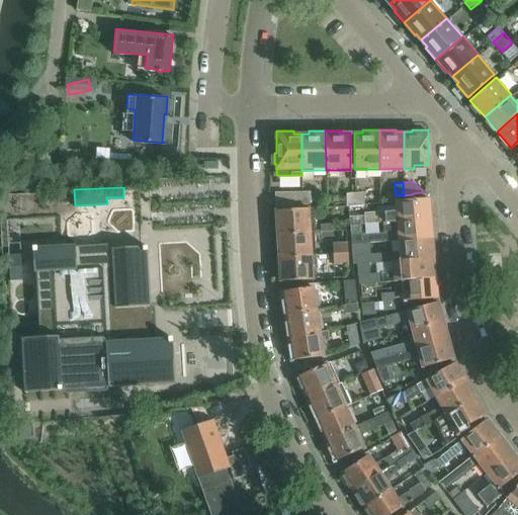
[(309,188),(301,189),(301,190),(301,203),(310,202),(309,188)]
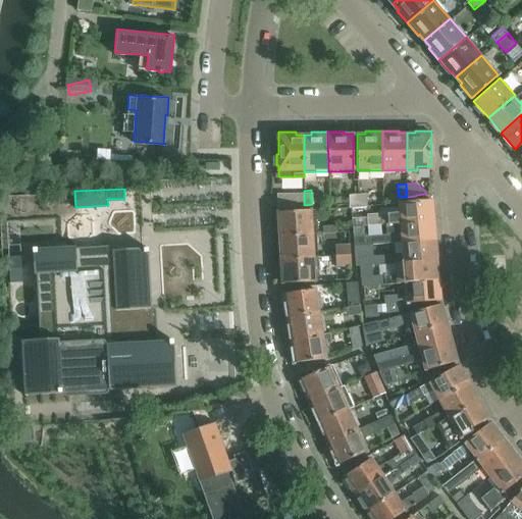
[(304,192),(304,191),(277,192),(277,206),(304,205),(304,192)]
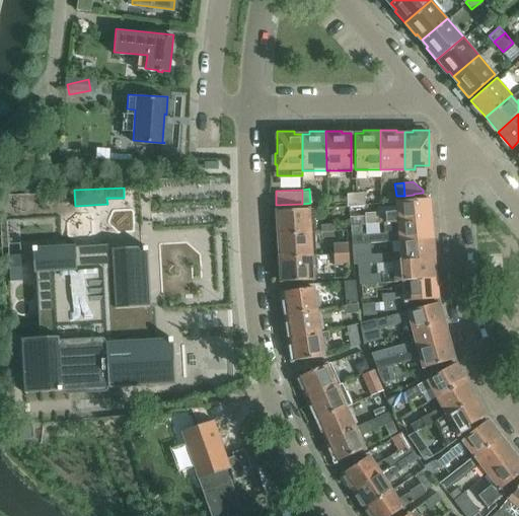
[(355,192),(356,204),(366,204),(364,191),(355,192)]
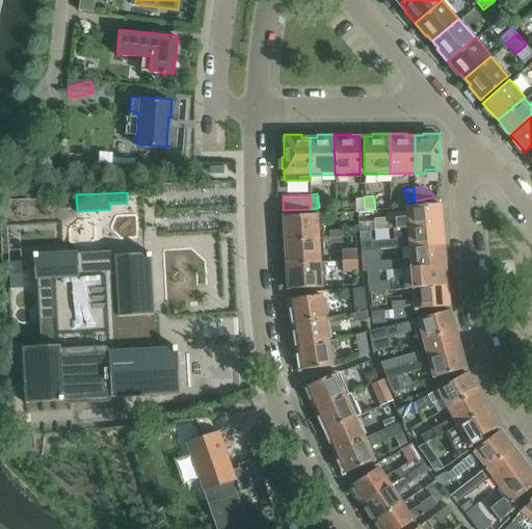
[(365,209),(364,196),(355,196),(356,210),(365,209)]
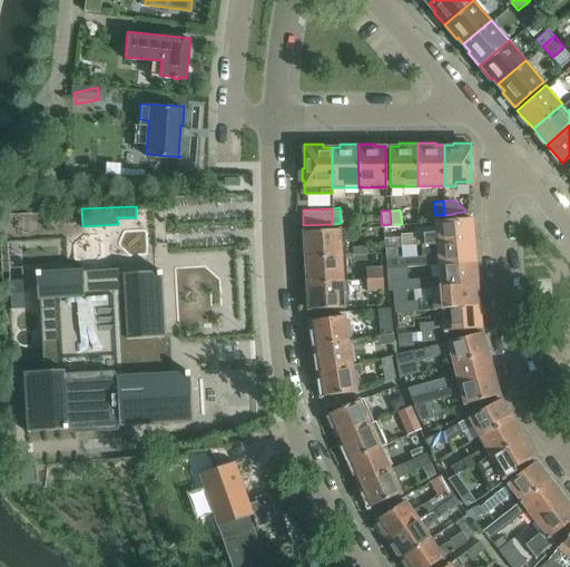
[(400,233),(400,240),(384,241),(384,245),(401,244),(401,245),(435,242),(473,238),(471,216),(435,221),(436,232),(419,233),(419,231),(400,233)]
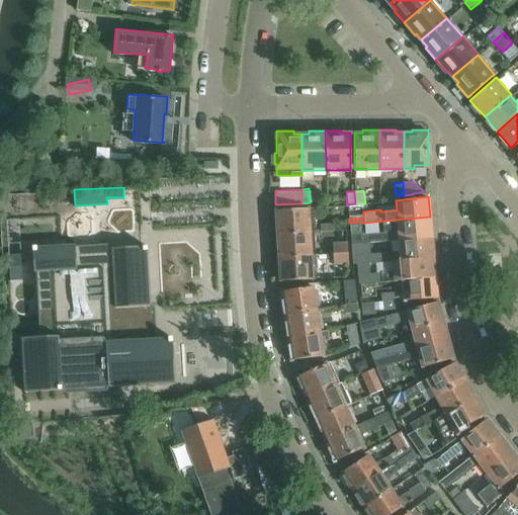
[(276,208),(276,211),(274,211),(275,223),(276,223),(277,232),(313,230),(313,221),(310,221),(309,206),(276,208)]
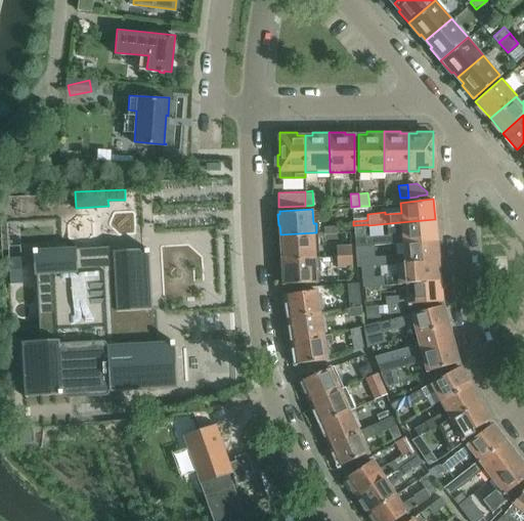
[(401,233),(370,235),(355,236),(355,245),(362,245),(404,241),(437,237),(435,219),(400,222),(401,233)]
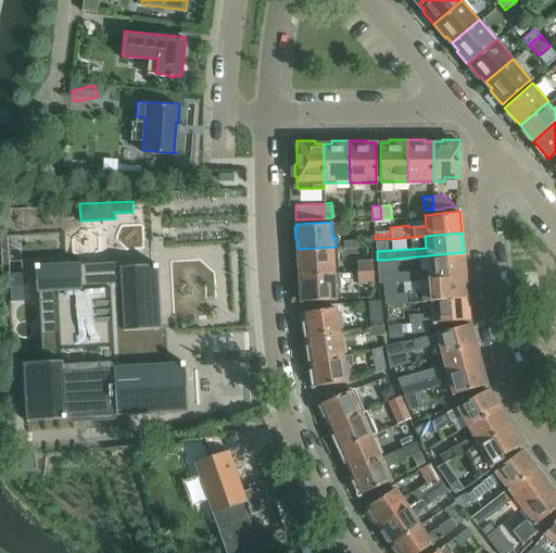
[(343,239),(344,247),(359,246),(358,238),(343,239)]
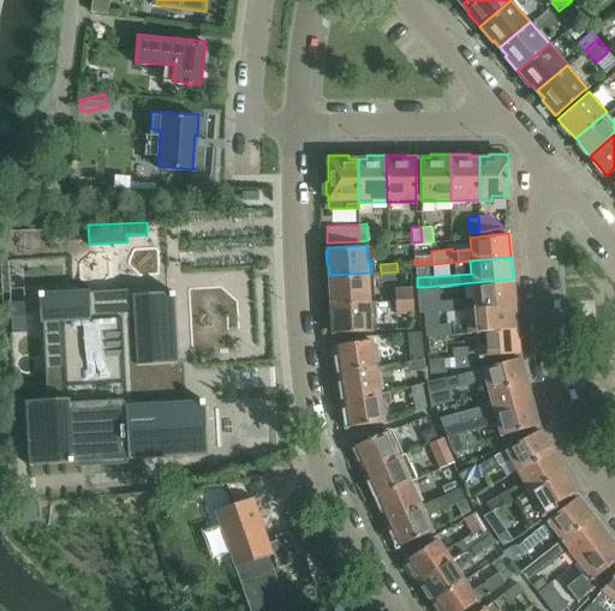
[(329,275),(329,279),(327,279),(328,292),(330,292),(330,303),(374,300),(372,291),(369,291),(368,274),(371,274),(371,273),(329,275)]
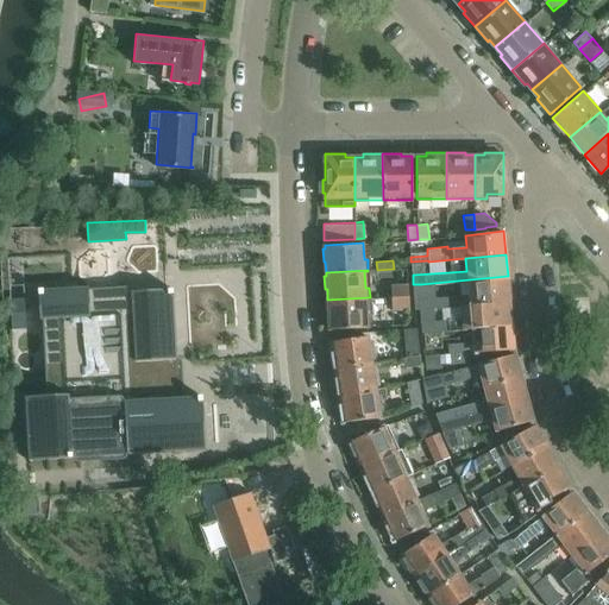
[(508,276),(470,279),(471,295),(418,300),(419,309),(433,308),(462,306),(509,301),(508,276)]
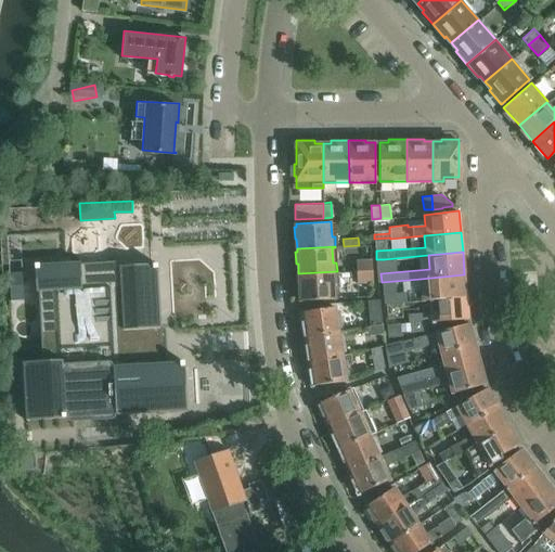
[(357,270),(373,269),(372,258),(356,259),(357,270)]
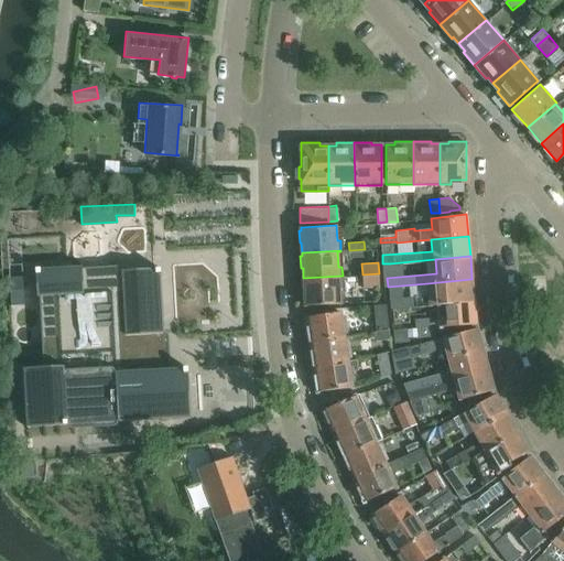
[(160,266),(121,268),(118,265),(82,267),(82,263),(35,267),(38,295),(39,294),(43,365),(23,366),(26,425),(67,423),(117,420),(190,416),(187,365),(171,366),(169,335),(163,331),(160,266)]
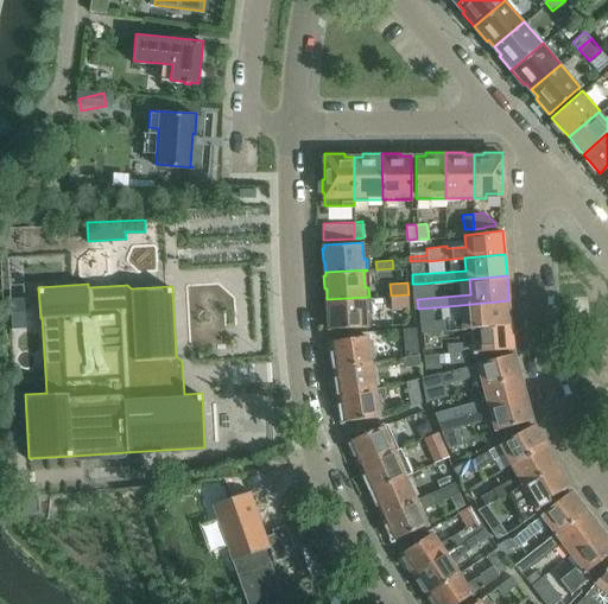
[(409,307),(409,294),(391,296),(392,307),(409,307)]
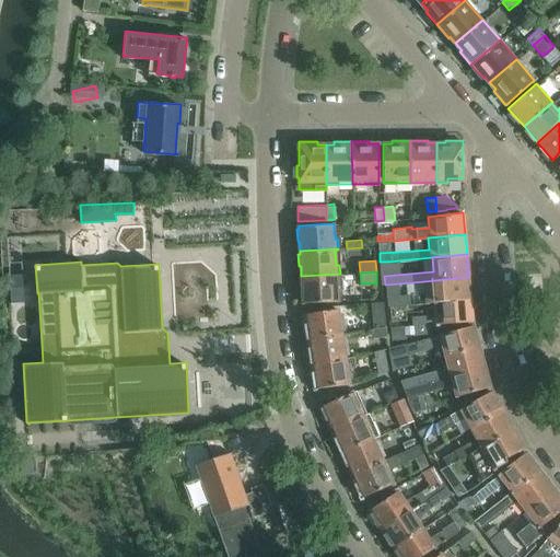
[(301,276),(302,287),(300,287),(301,300),(303,300),(303,302),(338,300),(337,283),(340,283),(340,274),(301,276)]
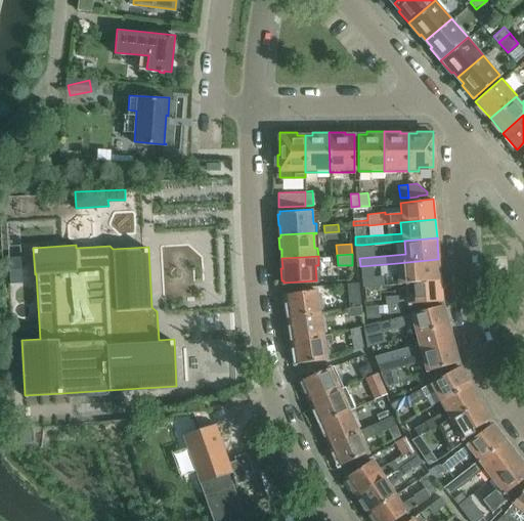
[(375,275),(373,265),(360,266),(361,276),(362,287),(407,281),(440,278),(438,259),(397,263),(398,272),(375,275)]
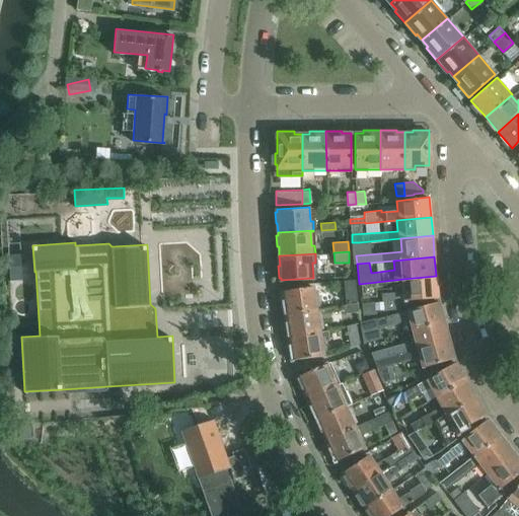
[(393,261),(369,263),(371,273),(394,270),(393,261)]
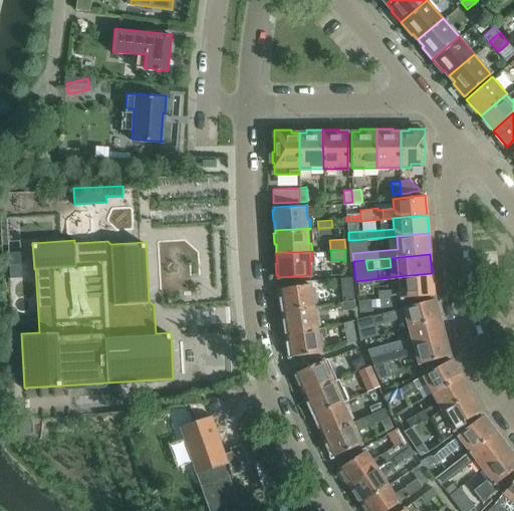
[(21,262),(9,263),(10,276),(22,275),(21,262)]
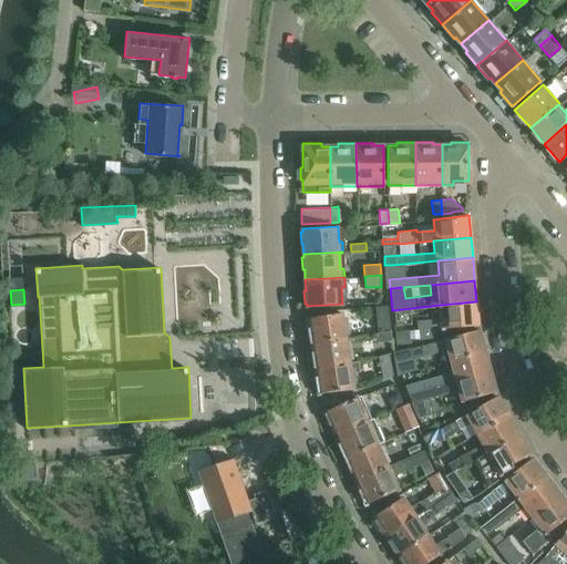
[(442,318),(426,319),(416,320),(418,328),(395,330),(397,344),(411,341),(411,338),(434,337),(434,328),(478,325),(476,301),(441,305),(442,318)]
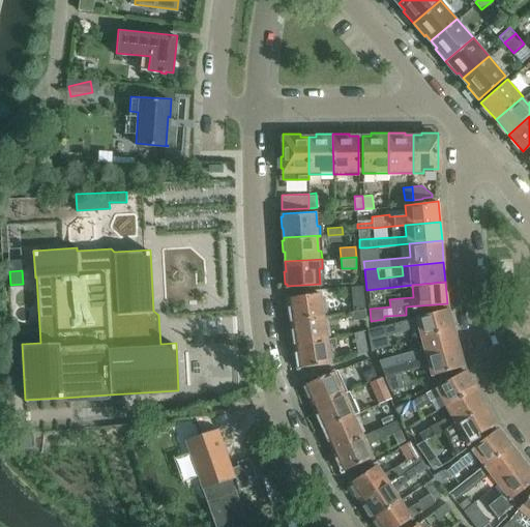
[(351,285),(353,308),(364,306),(362,285),(351,285)]
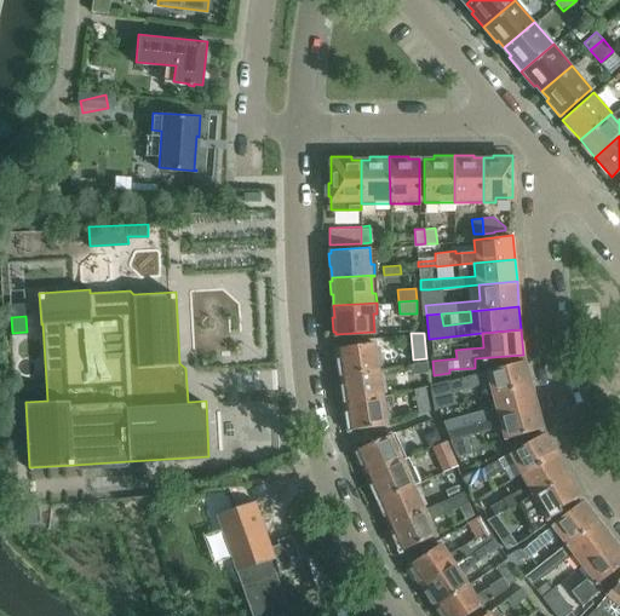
[(336,347),(338,360),(336,362),(337,372),(340,373),(340,375),(378,368),(374,341),(336,347)]
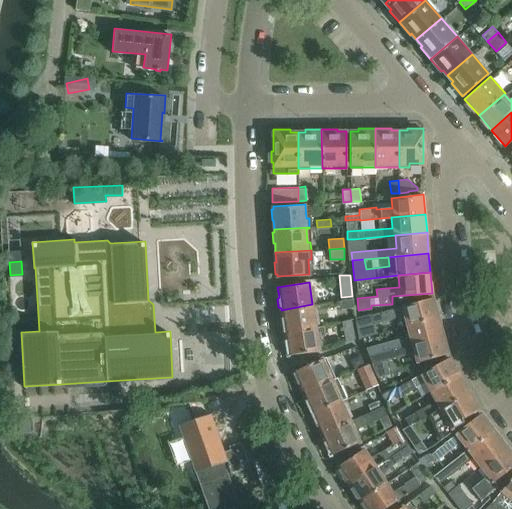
[(340,299),(341,309),(354,306),(353,297),(340,299)]
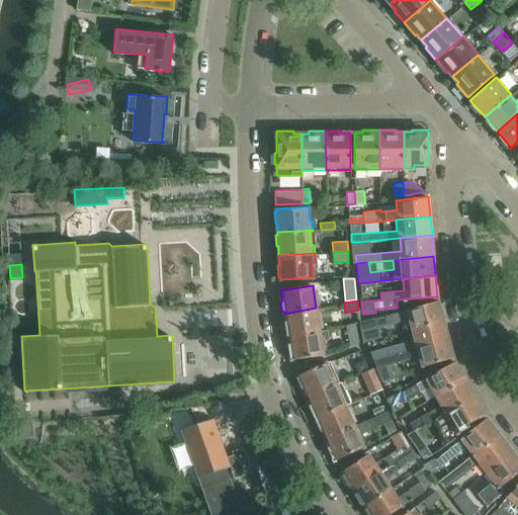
[(443,320),(438,301),(374,317),(374,316),(359,320),(362,341),(367,340),(364,330),(399,321),(399,319),(408,317),(411,328),(443,320)]
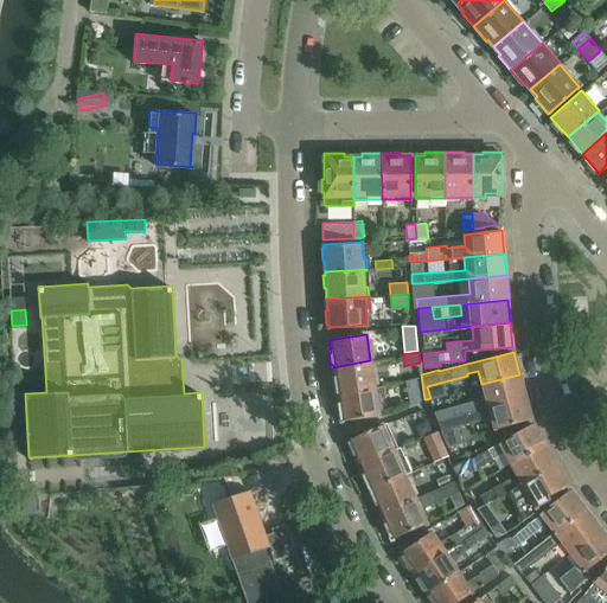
[(333,367),(334,378),(332,380),(334,390),(337,391),(337,393),(375,387),(370,360),(333,367)]
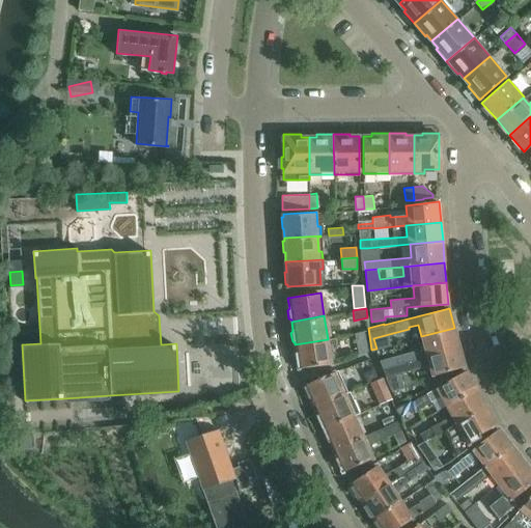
[(423,346),(414,349),(379,358),(383,367),(459,346),(454,328),(421,336),(423,346)]
